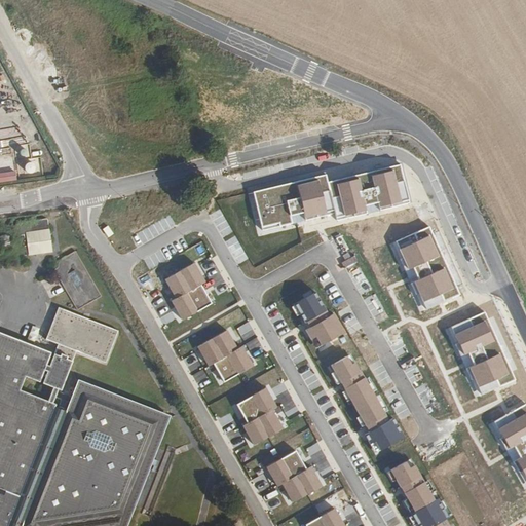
[(25,173),(41,171),(40,159),(23,161),(25,173)]
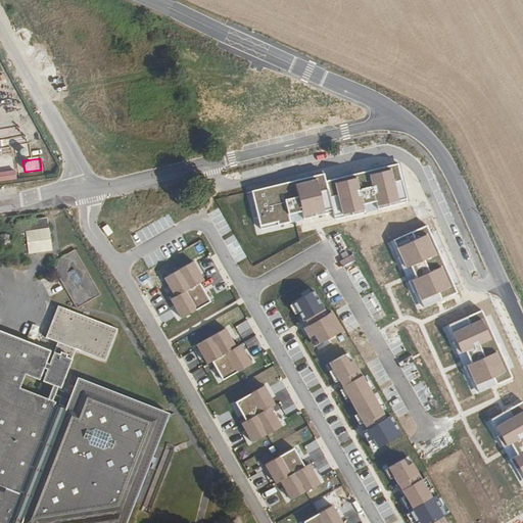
[(325,173),(252,191),(262,228),(335,210),(337,218),(408,200),(398,162),(327,180),(325,173)]
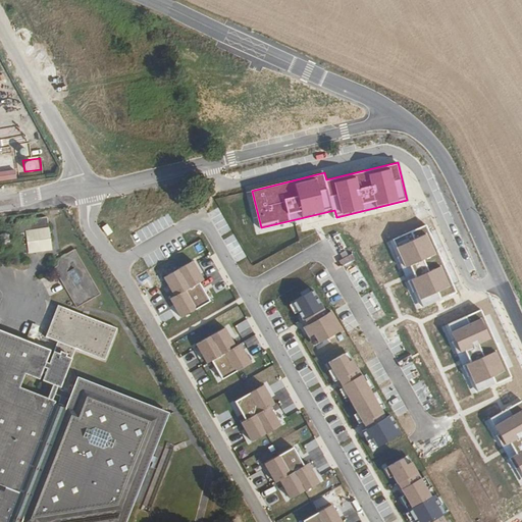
[(13,170),(0,172),(0,180),(14,178),(13,170)]
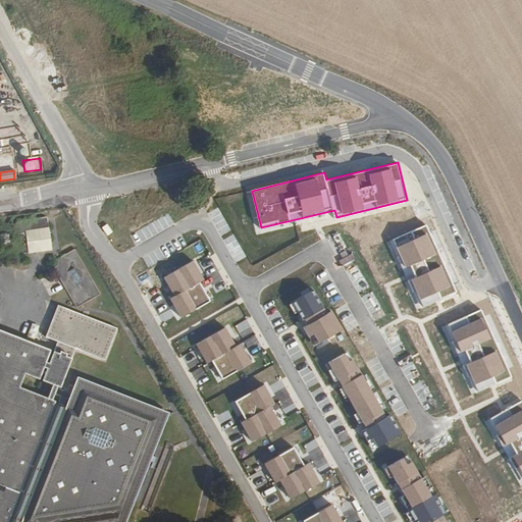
[(132,215),(116,218),(117,225),(134,222),(132,215)]
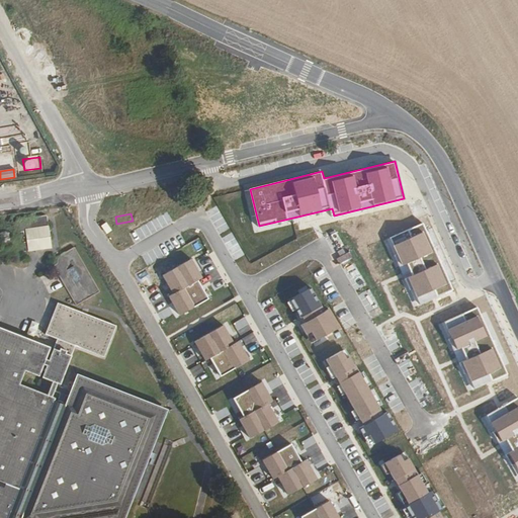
[(20,220),(12,226),(14,234),(17,234),(19,252),(49,249),(46,218),(20,220)]
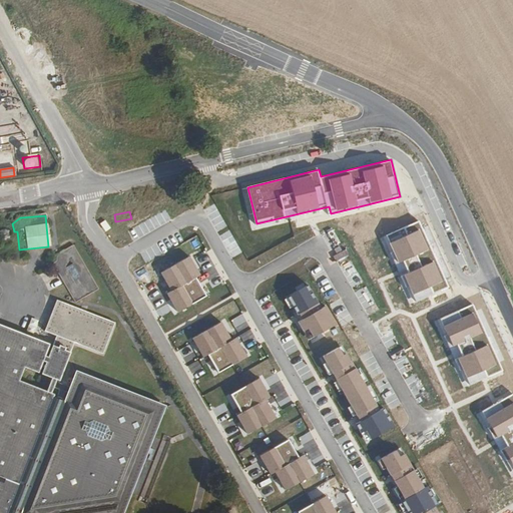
[(418,221),(385,236),(393,251),(390,253),(406,288),(409,287),(416,302),(449,288),(418,221)]
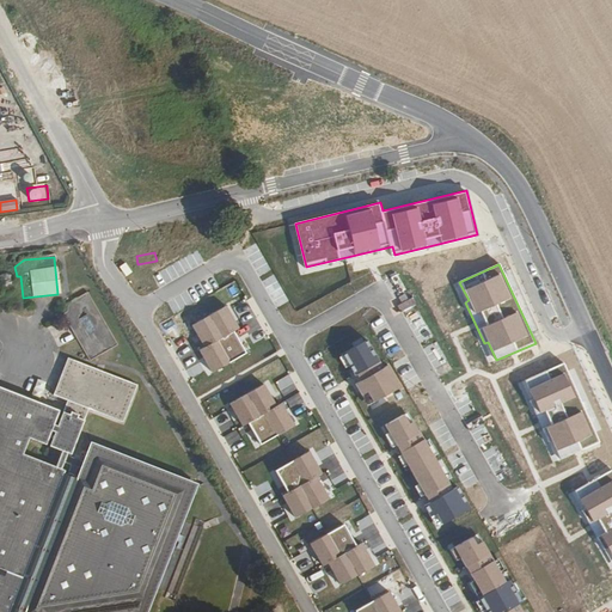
[(2,275),(0,275),(0,291),(2,292),(7,291),(10,288),(12,283),(11,280),(6,275),(2,275)]
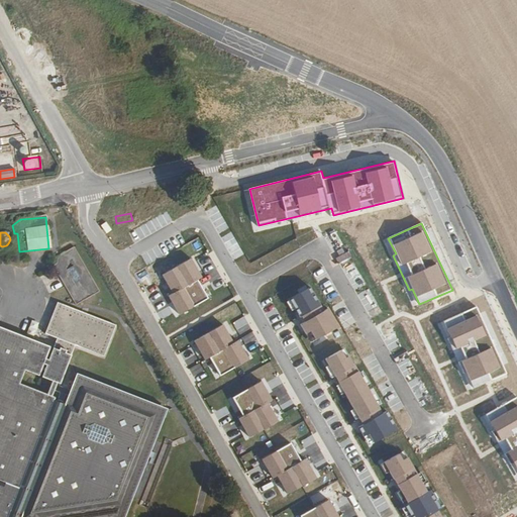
[(101,292),(76,247),(54,260),(79,304),(86,301),(82,311),(59,302),(46,333),(59,338),(41,378),(50,382),(48,390),(49,390),(46,396),(20,386),(25,372),(37,376),(48,347),(0,329),(0,516),(5,516),(52,402),(55,394),(67,398),(64,406),(18,516),(122,516),(167,408),(77,375),(69,392),(64,390),(62,382),(76,345),(105,355),(118,324),(90,313),(93,305),(99,302),(96,295),(101,292)]
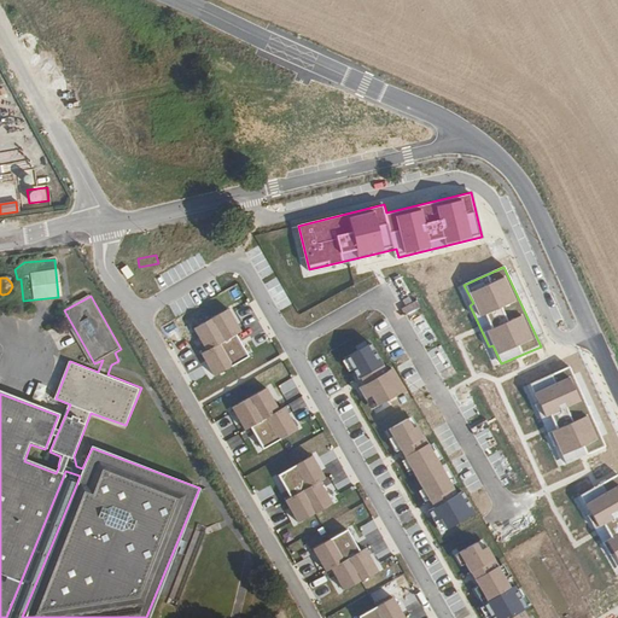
[(228,309),(194,328),(207,351),(202,354),(215,377),(249,356),(237,334),(242,332),(228,309)]
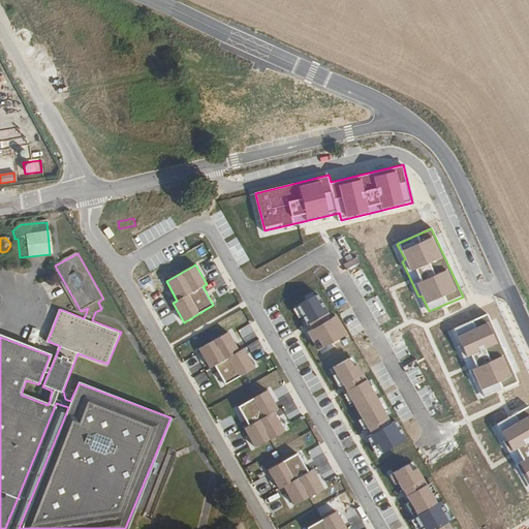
[(317,293),(296,306),(307,324),(309,323),(313,330),(308,332),(313,341),(317,338),(323,348),(347,334),(336,314),(332,317),(317,293)]
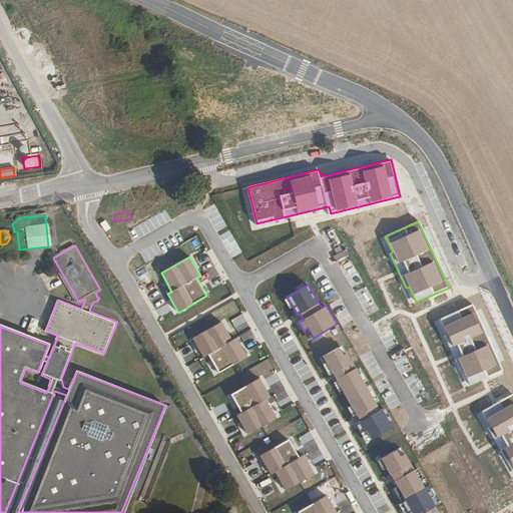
[(472,305),(439,320),(447,335),(444,336),(460,371),(463,369),(470,385),(503,370),(472,305)]
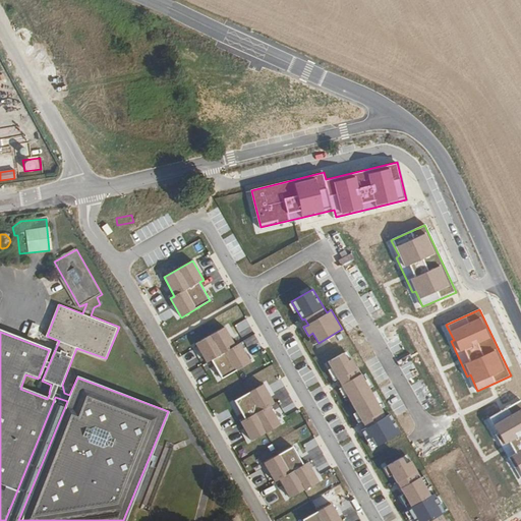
[(225,327),(196,344),(208,362),(212,360),(222,379),(251,362),(240,343),(236,345),(225,327)]
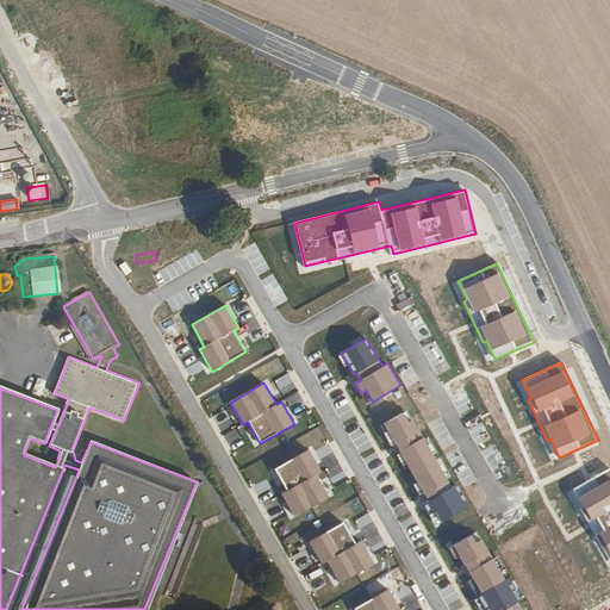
[(309,449),(274,470),(286,491),(281,493),(294,516),(328,497),(316,474),(321,472),(309,449)]
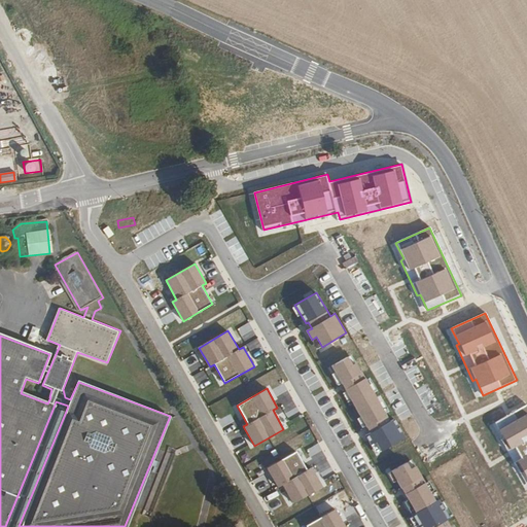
[(526,406),(494,425),(503,438),(501,441),(522,475),(524,472),(526,477),(526,406)]
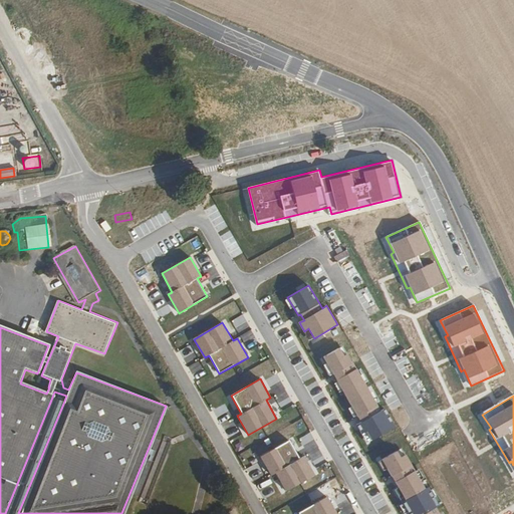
[(18,513),(63,404),(51,400),(5,513),(18,513)]
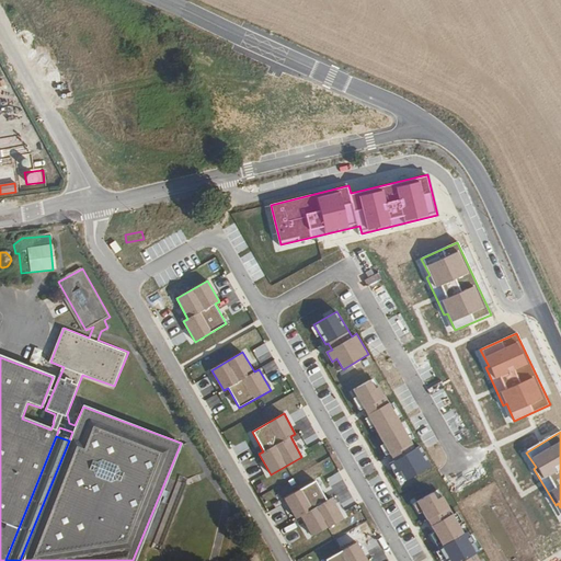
[(316,481),(285,499),(297,519),(301,516),(312,536),(344,518),(332,497),(327,501),(316,481)]
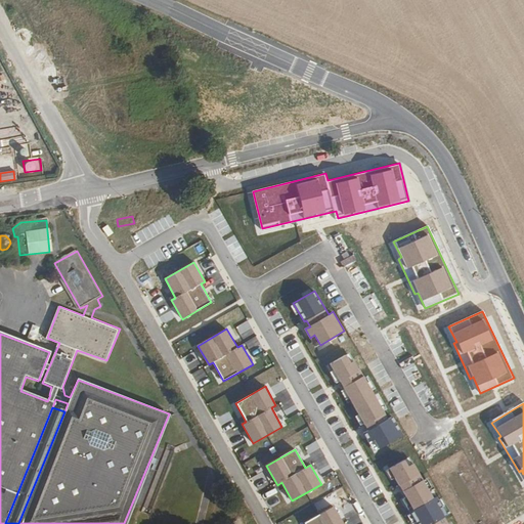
[(158,496),(149,494),(145,508),(154,510),(158,496)]
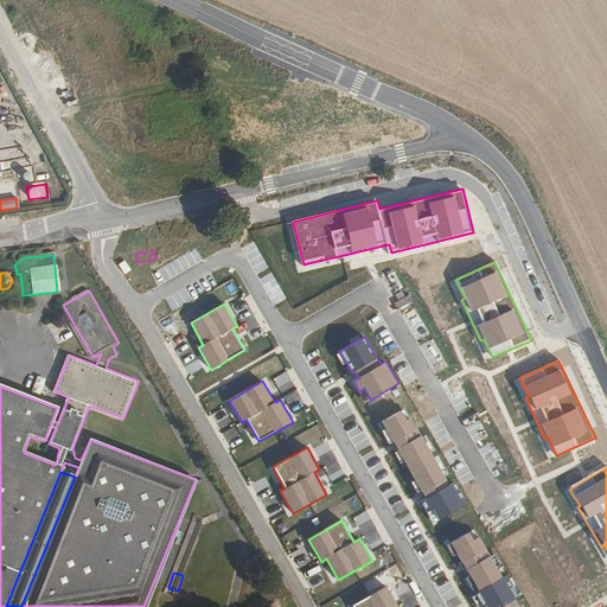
[(397,606),(387,586),(352,606),(397,606)]
